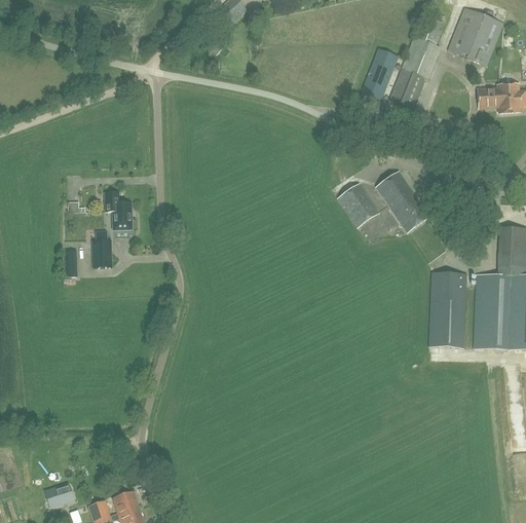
[(229,27),(247,9),(237,0),(228,0),(216,12),(229,27)]
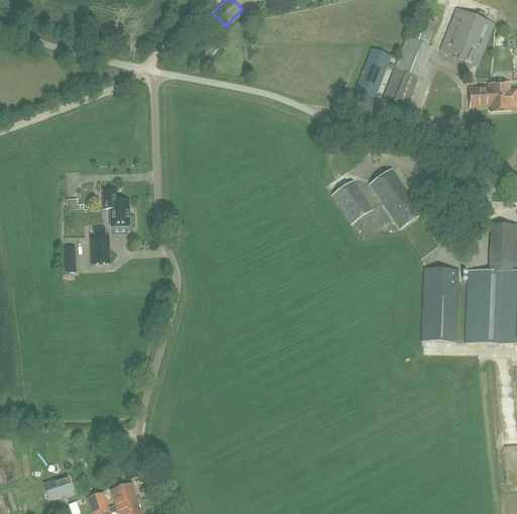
[(478,64),(495,22),(456,7),(440,48),(478,64)]
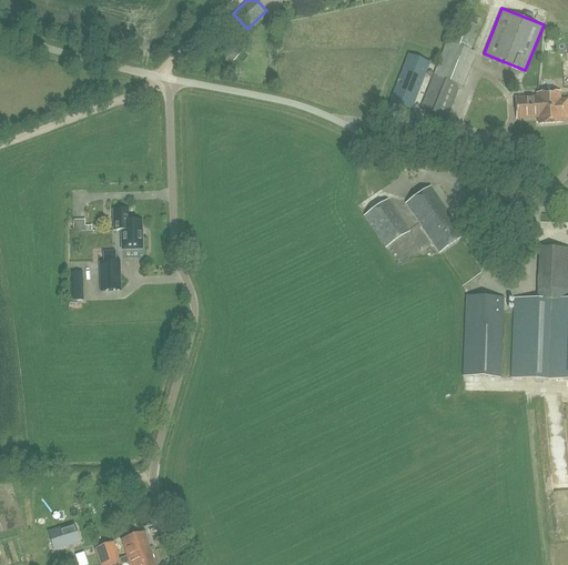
[(455,86),(479,26),(458,17),(449,42),(446,41),(421,107),(446,117),(458,87),(455,86)]
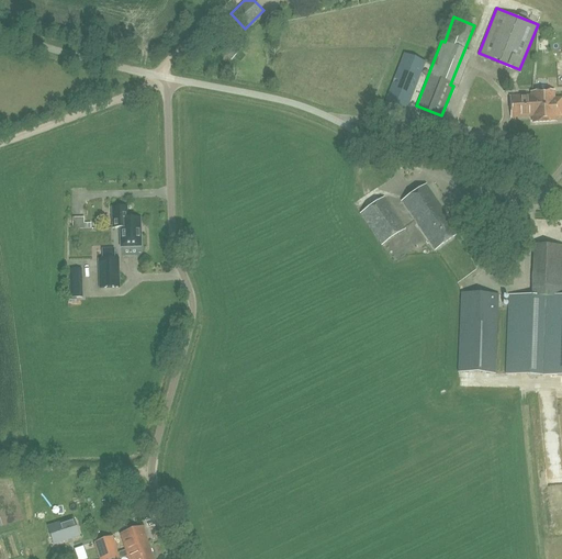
[(231,58),(239,48),(229,38),(221,47),(231,58)]
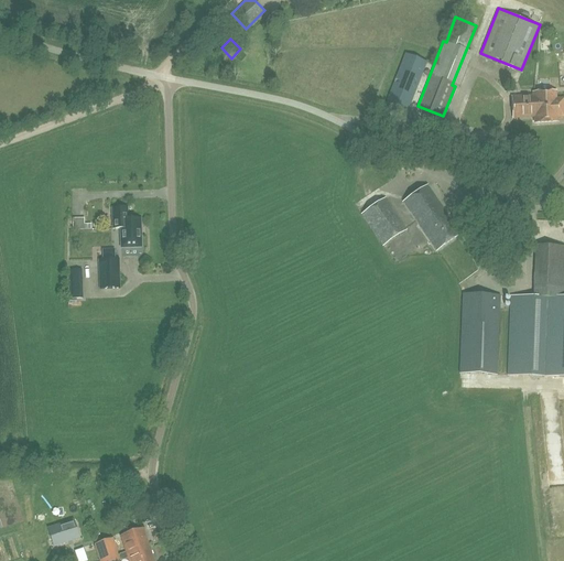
[(408,106),(426,60),(407,52),(388,98),(408,106)]
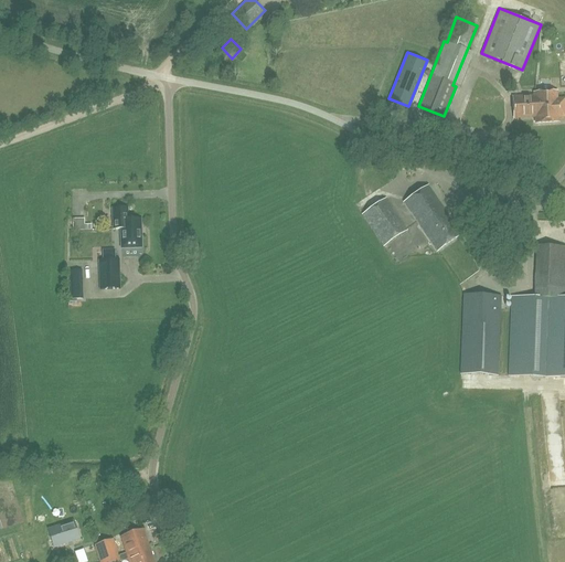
[(534,91),(535,94),(513,95),(514,115),(535,114),(536,120),(558,119),(557,115),(564,114),(564,112),(564,96),(556,97),(556,89),(534,91)]
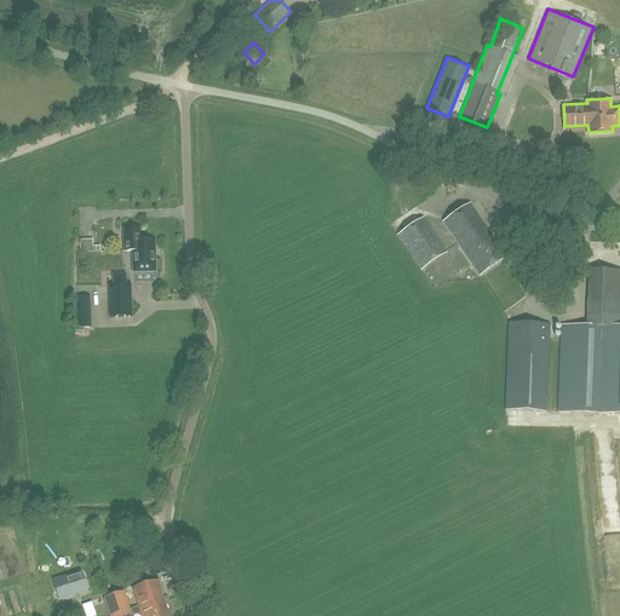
[(480,272),(504,255),(468,202),(443,219),(480,272)]
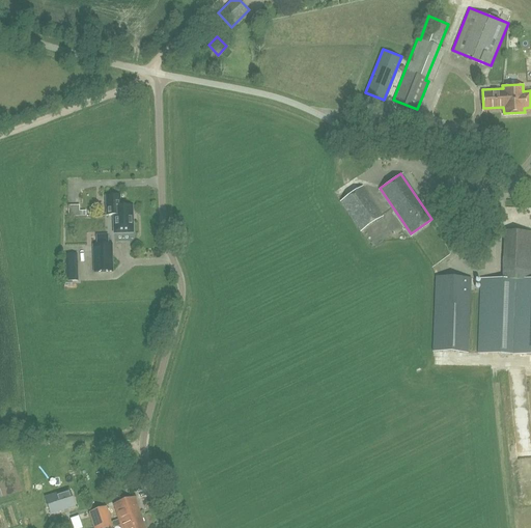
[(360,229),(383,214),(363,185),(340,200),(360,229)]
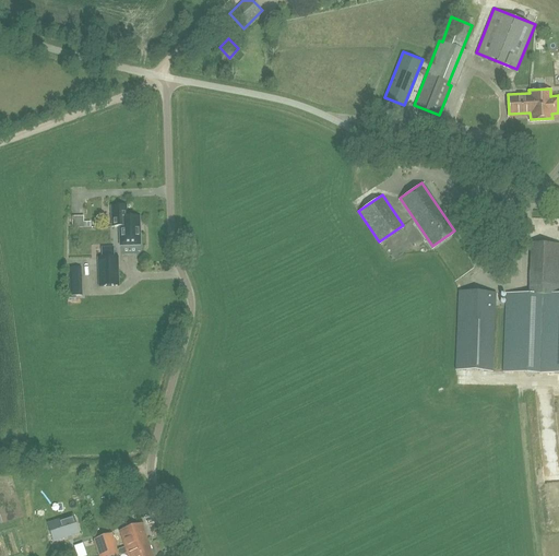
[(139,214),(135,214),(126,215),(126,203),(111,204),(111,224),(119,224),(120,244),(140,243),(139,214)]
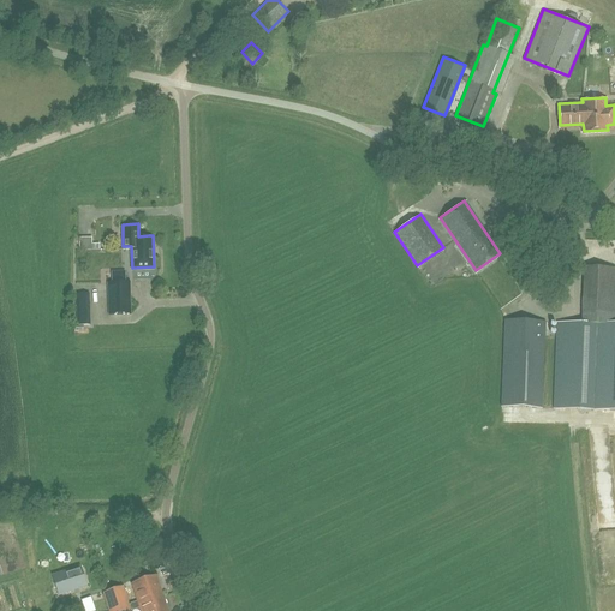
[(109,312),(131,311),(130,280),(108,280),(109,312)]
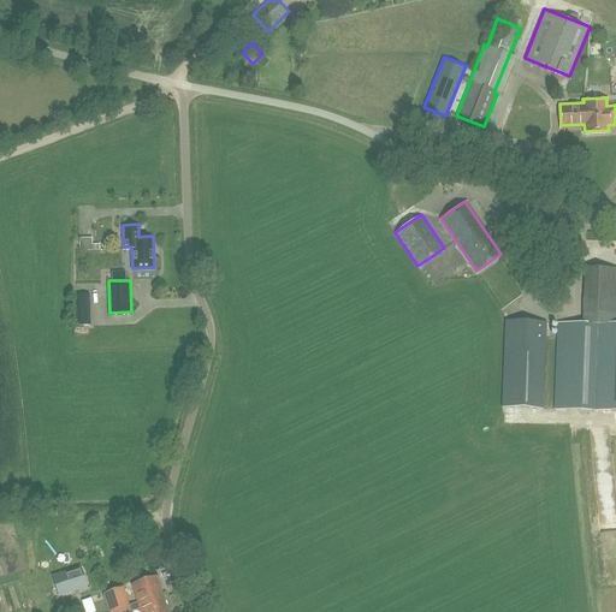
[(584,309),(615,310),(615,287),(592,287),(592,301),(584,301),(584,309)]
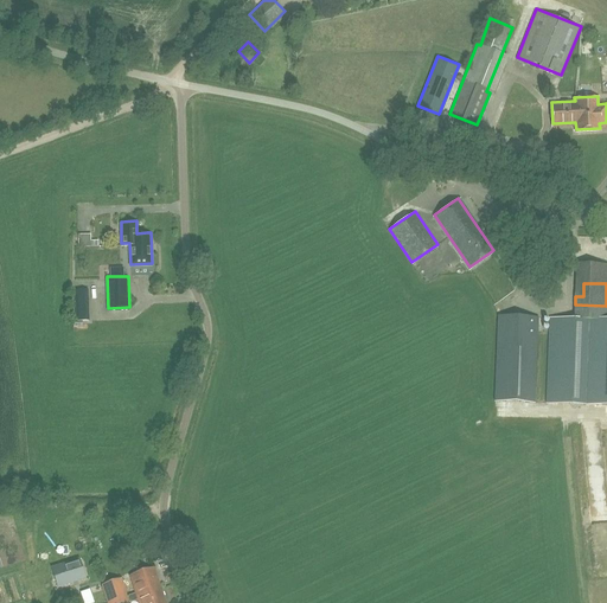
[(498,314),(494,398),(535,401),(537,315),(498,314)]
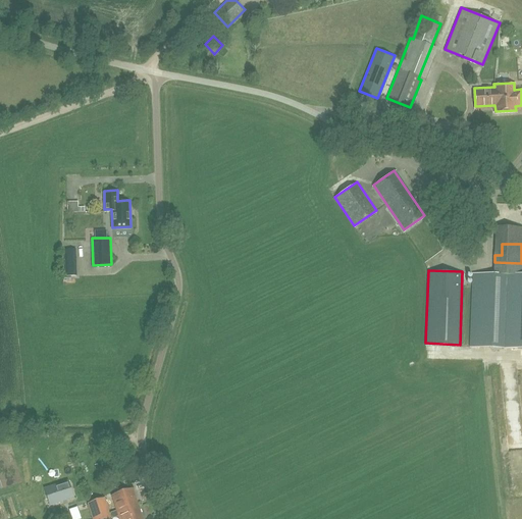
[(521,273),(515,273),(472,271),(470,345),(521,346),(521,273)]
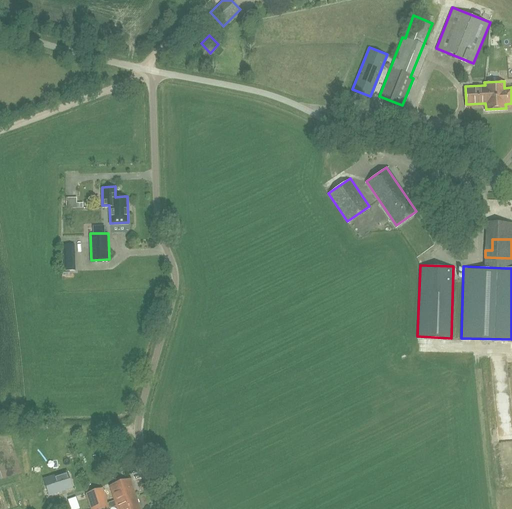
[(431,349),(431,340),(420,340),(421,349),(431,349)]
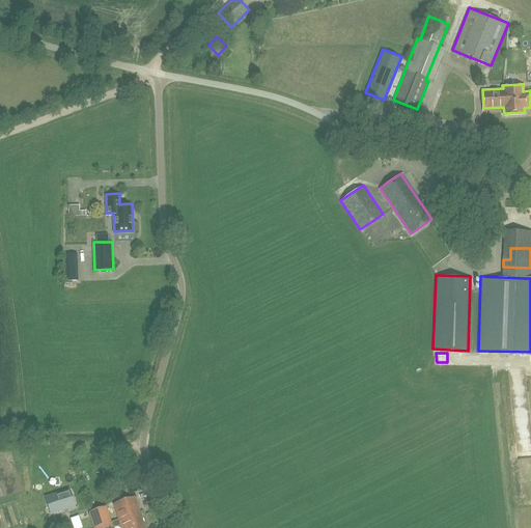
[(530,431),(518,434),(523,457),(530,455),(530,431)]
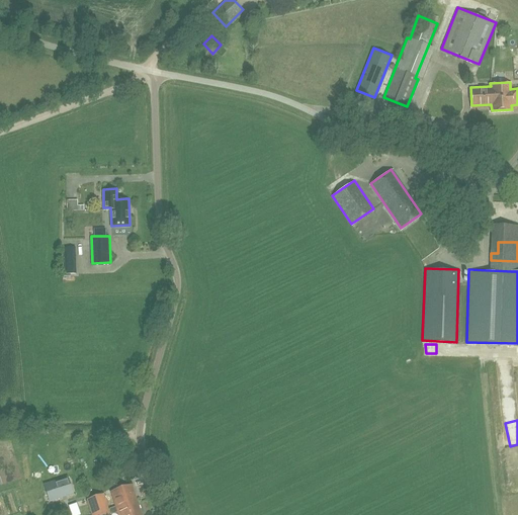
[(68,476),(44,484),(49,499),(73,491),(68,476)]
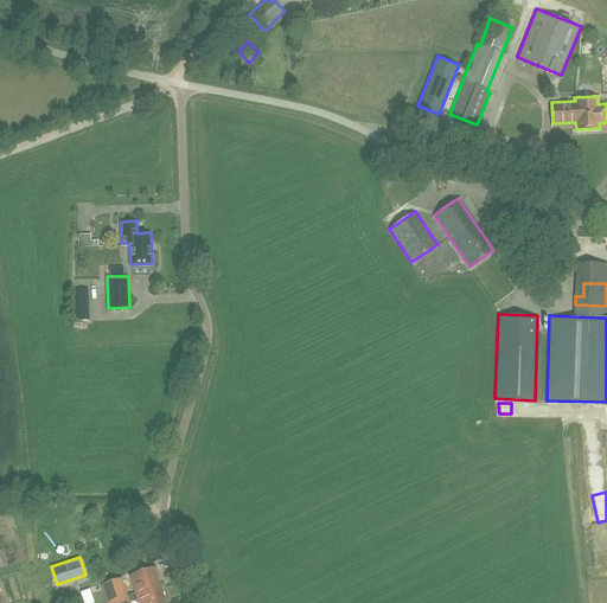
[(135,591),(135,594),(160,585),(154,564),(129,572),(135,591)]
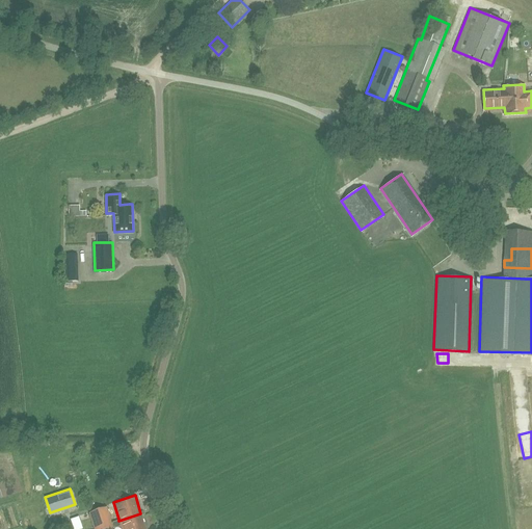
[(88,510),(90,516),(95,528),(103,528),(113,526),(111,521),(106,505),(88,510)]
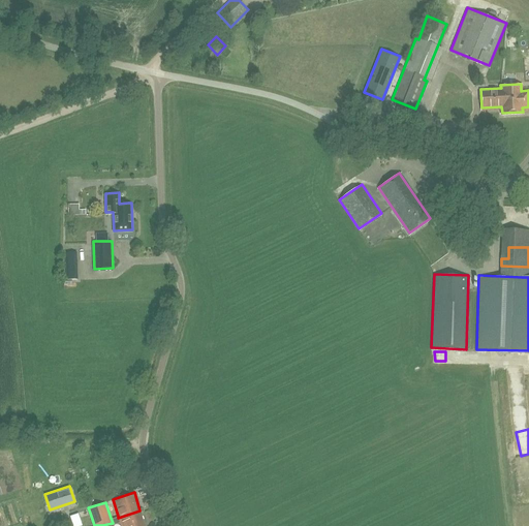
[(118,518),(118,516),(111,518),(113,523),(119,521),(121,525),(145,525),(139,511),(118,518)]
